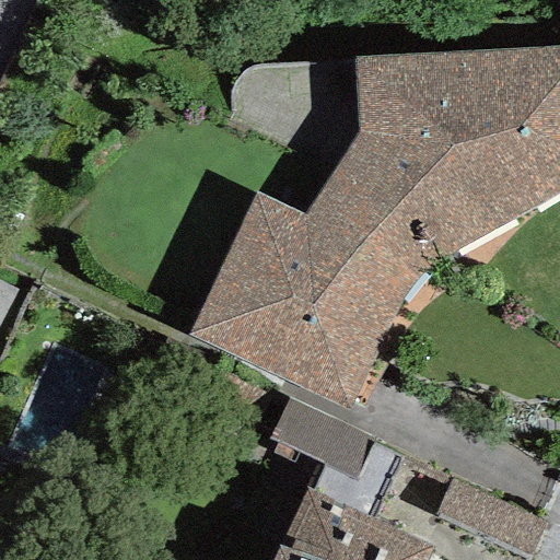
[(187,336),(350,409),(364,383),(377,353),(391,324),(404,302),(420,278),(440,259),(465,246),(559,191),(559,45),(353,56),(358,132),(303,213),(255,194),(187,336)]
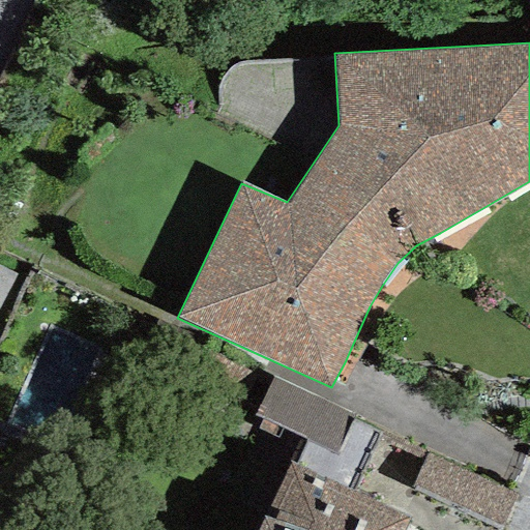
[(0,305),(17,275),(0,267),(0,305)]
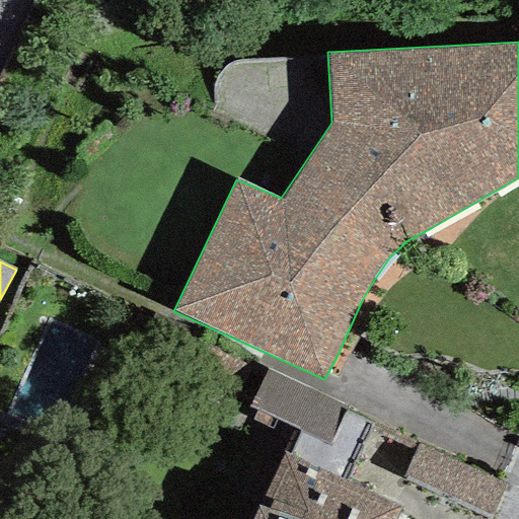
[(251,420),(271,430),(276,420),(329,445),(347,408),(268,369),(247,405),(256,410),(251,420)]
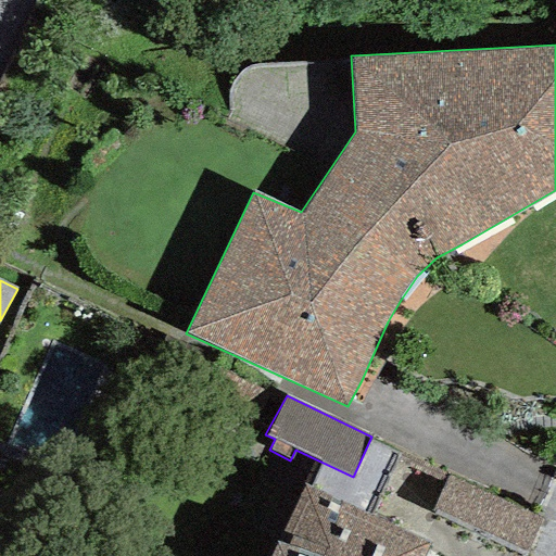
[(525,553),(541,519),(449,475),(432,508),(525,553)]
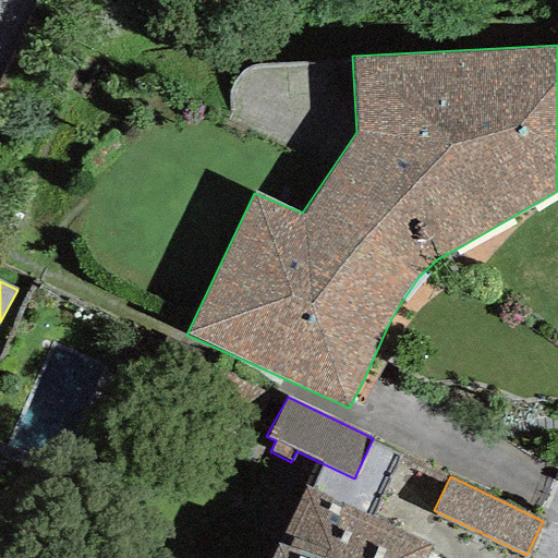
[(425,557),(432,545),(305,485),(270,557),(425,557)]
